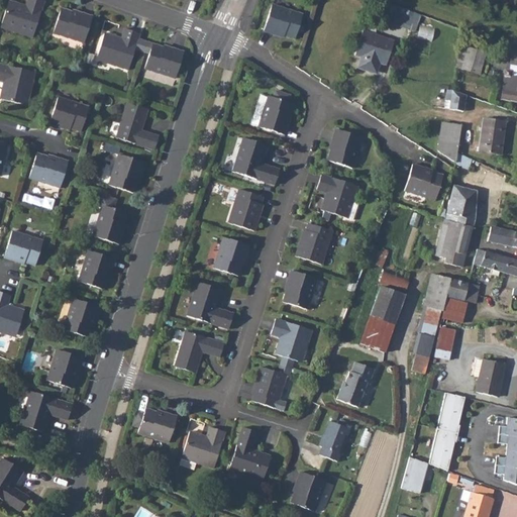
[(27,0),(26,6),(9,0),(2,23),(16,28),(15,31),(32,37),(44,1),(41,0),(27,0)]
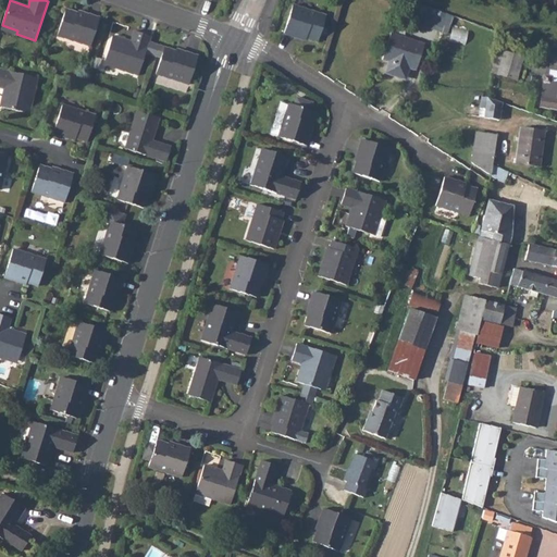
[(412,20),(448,33),(455,15),(419,2),(412,20)]
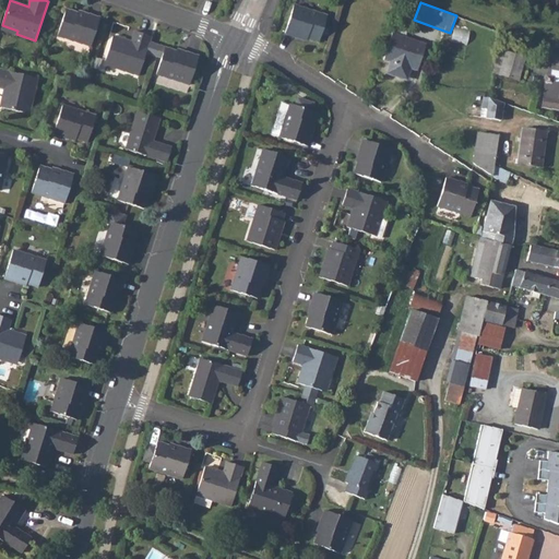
[(328,15),(294,4),(285,34),(298,37),(299,36),(307,38),(319,42),(328,15)]
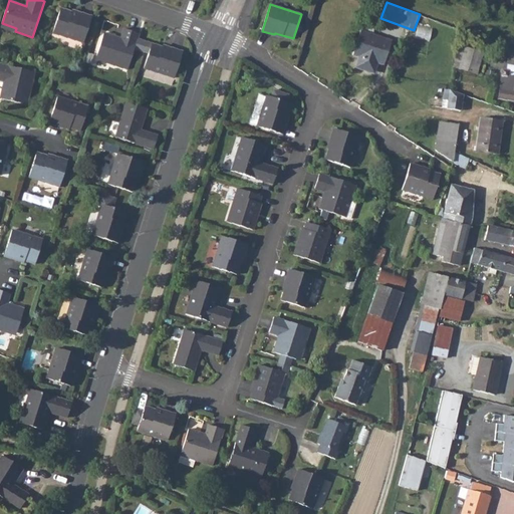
[(71,12),(60,8),(53,33),(83,42),(91,16),(79,12),(79,14),(71,12)]
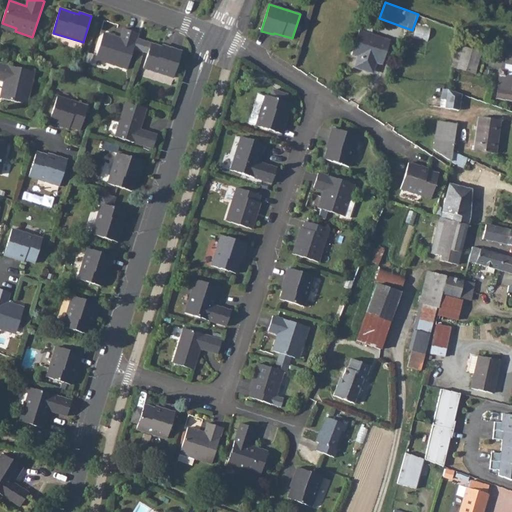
[(16,28),(2,23),(0,27),(15,31),(16,28)]
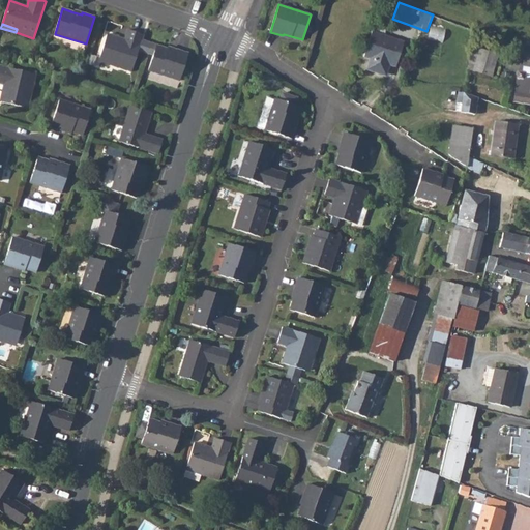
[(430,37),(444,40),(447,28),(433,25),(430,37)]
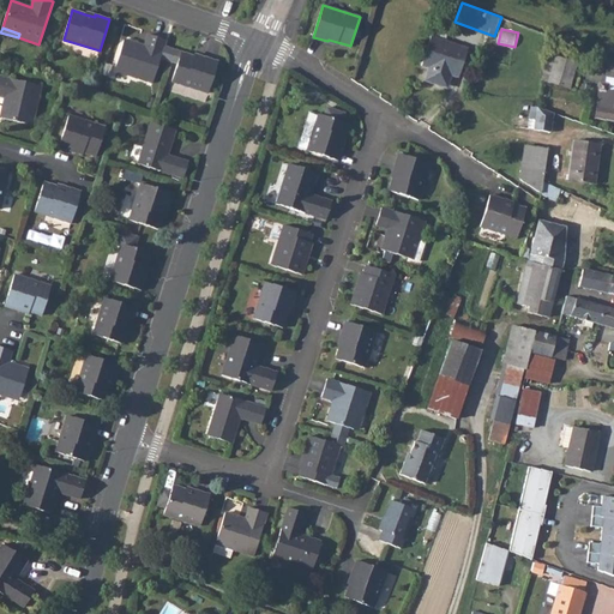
[(144,46),(124,38),(115,66),(133,72),(132,76),(152,83),(161,58),(169,60),(173,49),(164,47),(167,40),(148,34),(144,46)]
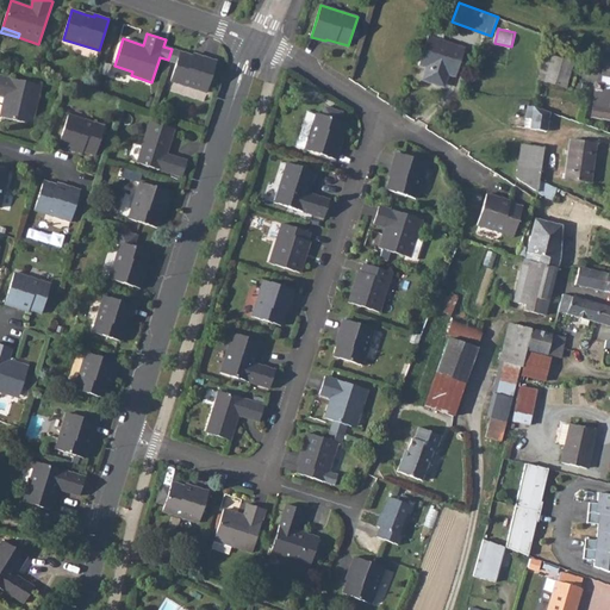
[(455,76),(465,48),(428,36),(418,64),(425,67),(422,80),(439,86),(446,82),(448,75),(455,76)]
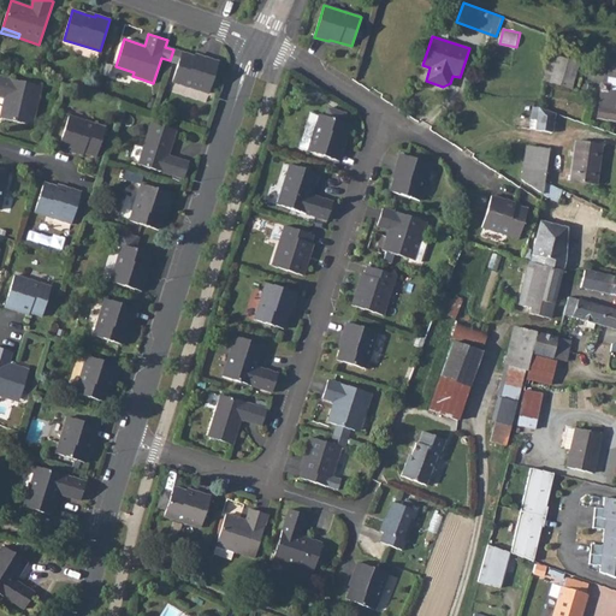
[(178,64),(172,82),(209,93),(219,61),(205,57),(203,59),(195,57),(173,49),(170,60),(178,64)]
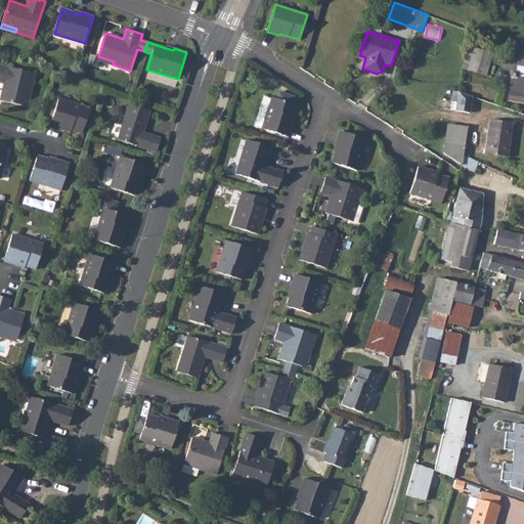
[(485,76),(492,53),(468,46),(464,68),(485,76)]
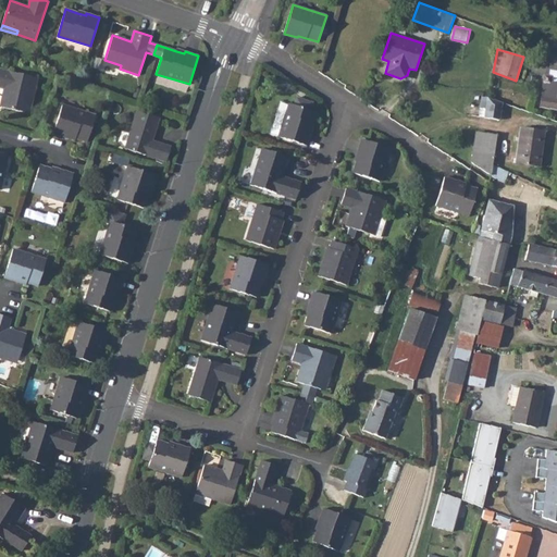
[(121,65),(104,60),(103,64),(120,69),(121,65)]
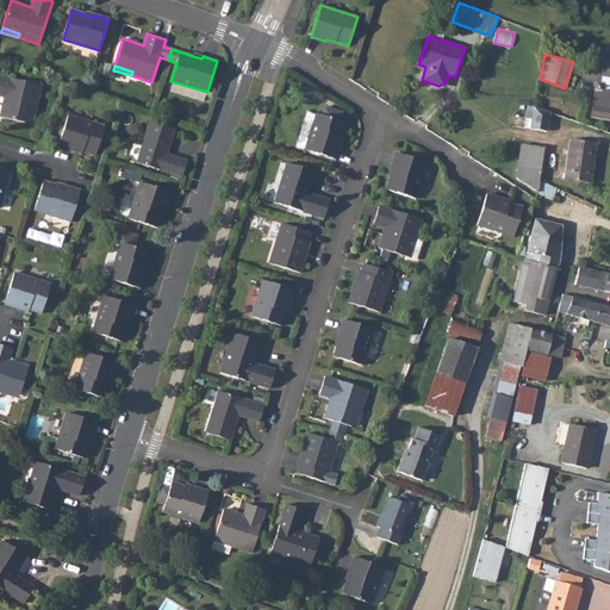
[(41,85),(0,75),(0,94),(5,97),(0,114),(0,116),(27,123),(31,105),(36,106),(41,85)]
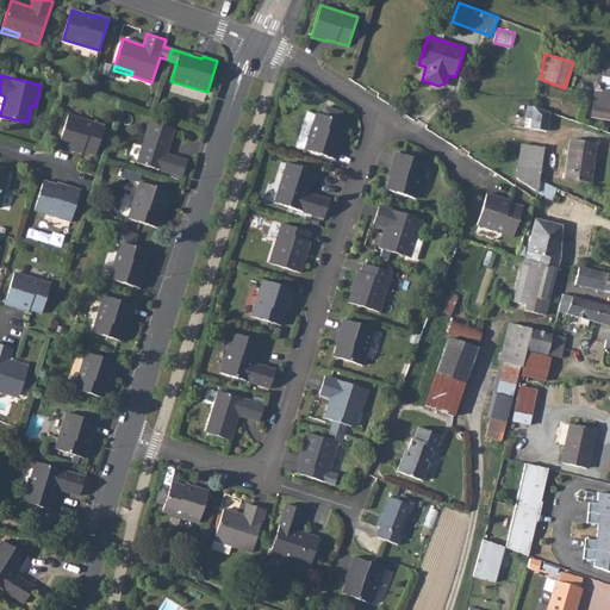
[(609,91),(603,89),(604,85),(597,83),(593,118),(609,119),(609,91)]
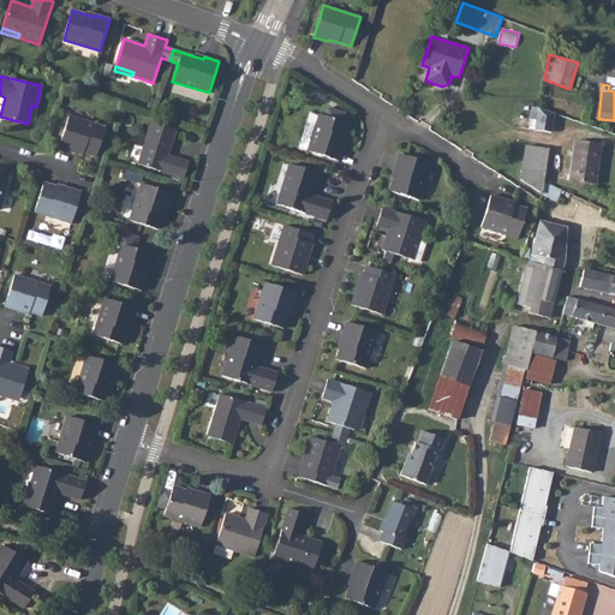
[(345,113),(328,107),(326,117),(333,119),(342,121),(345,113)]
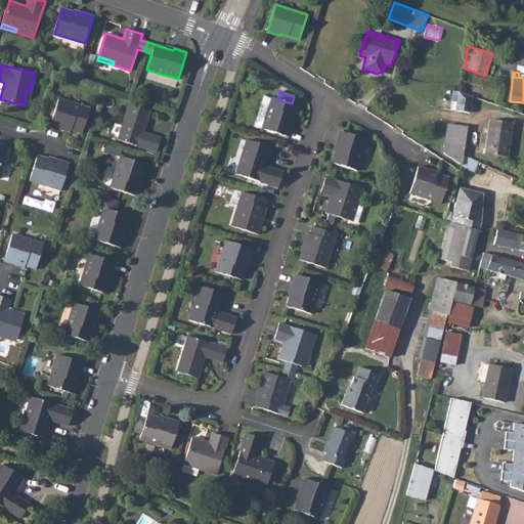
[(470,113),(473,96),(459,92),(452,91),(451,101),(456,102),(455,111),(470,113)]
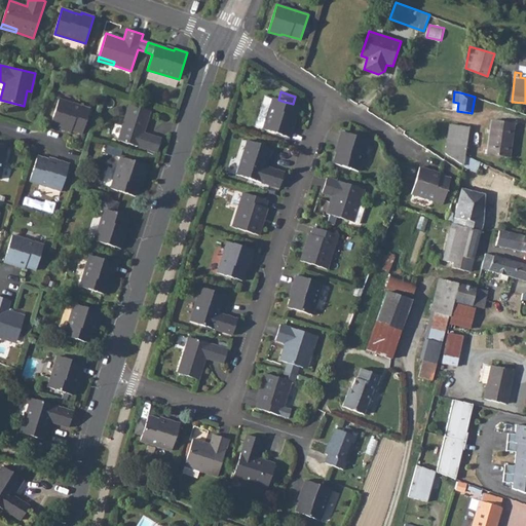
[(278,100),(272,98),(269,108),(263,128),(290,138),(294,125),(292,124),(294,117),(298,106),(293,104),(285,102),(278,100)]
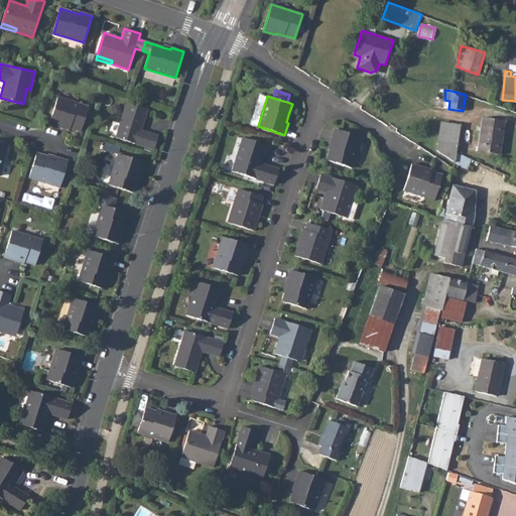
[(89,107),(57,97),(49,123),(61,127),(61,126),(70,128),(81,131),(89,107)]
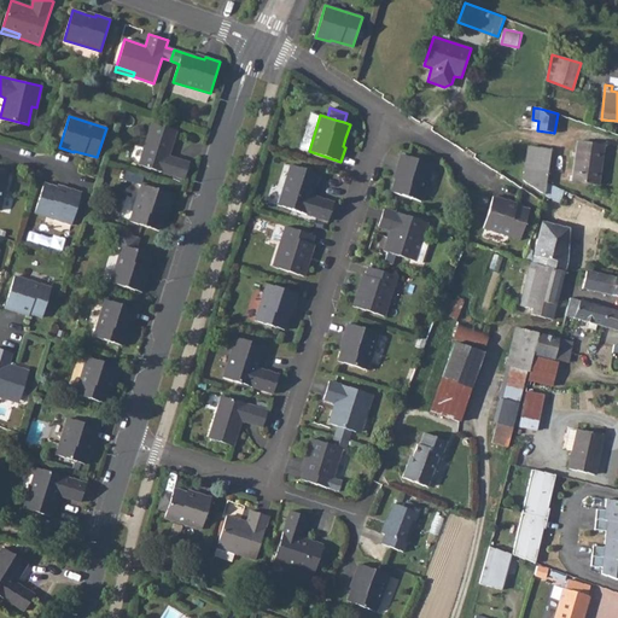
[(176,130),(152,122),(139,164),(185,179),(190,163),(168,156),(176,130)]
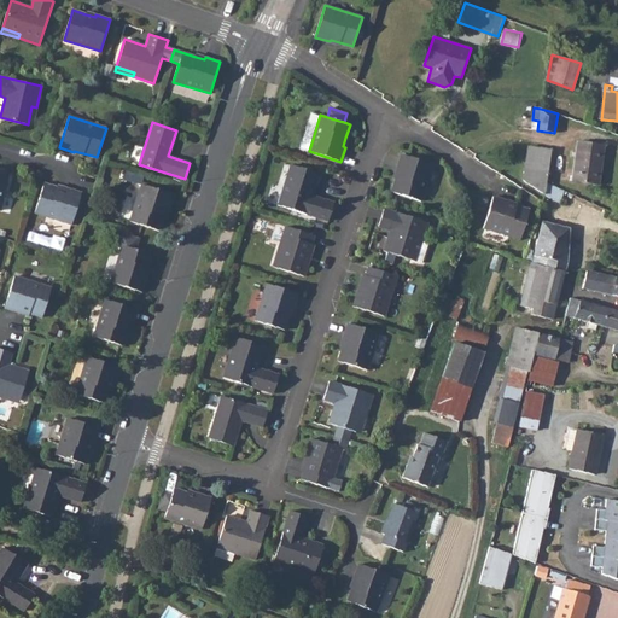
[(601,167),(605,145),(577,141),(572,181),(595,185),(599,165),(601,167)]
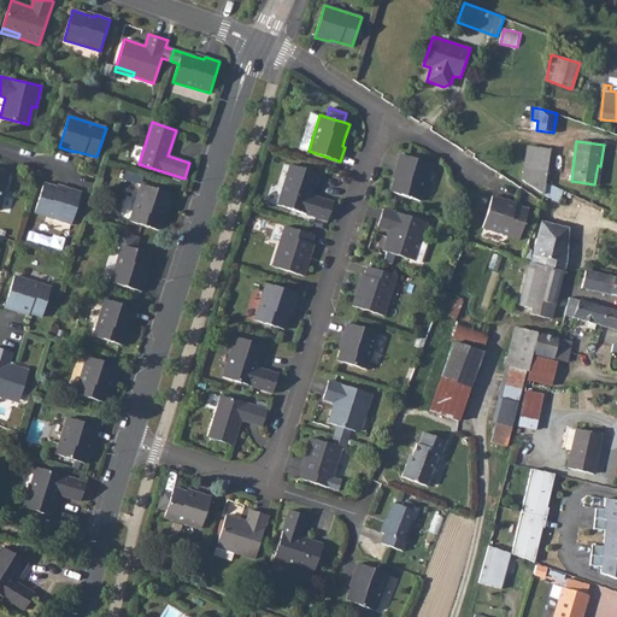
[(545,194),(551,150),(527,146),(522,180),(545,194)]
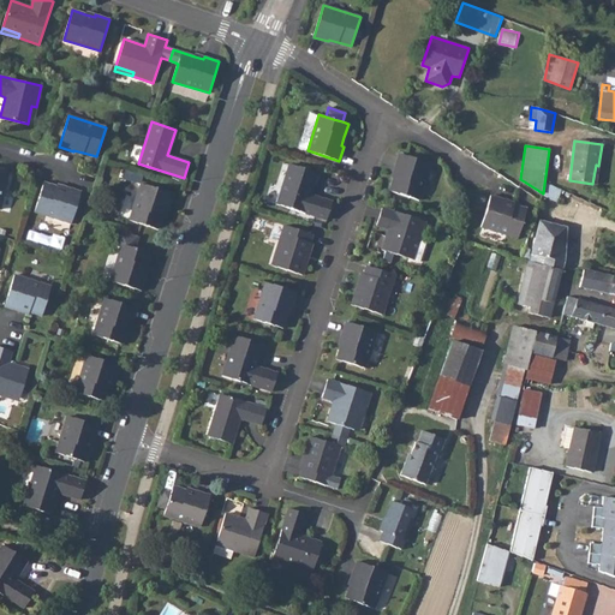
[(430,163),(399,154),(394,168),(396,169),(394,178),(389,191),(419,201),(430,163)]
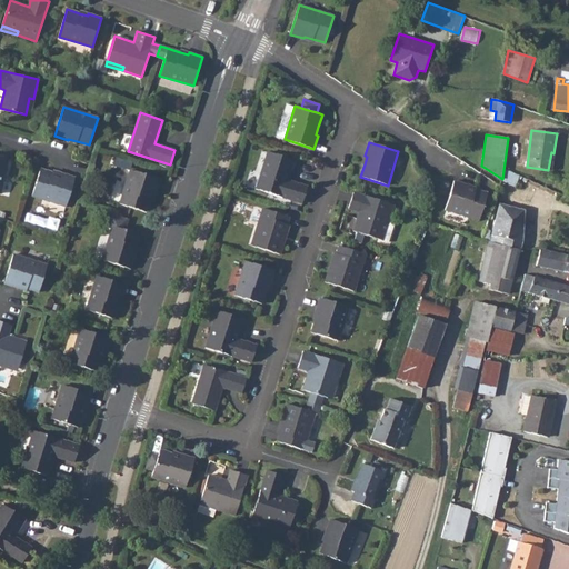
[(293,160),(268,151),(256,189),(301,203),(307,186),(288,180),(293,160)]
